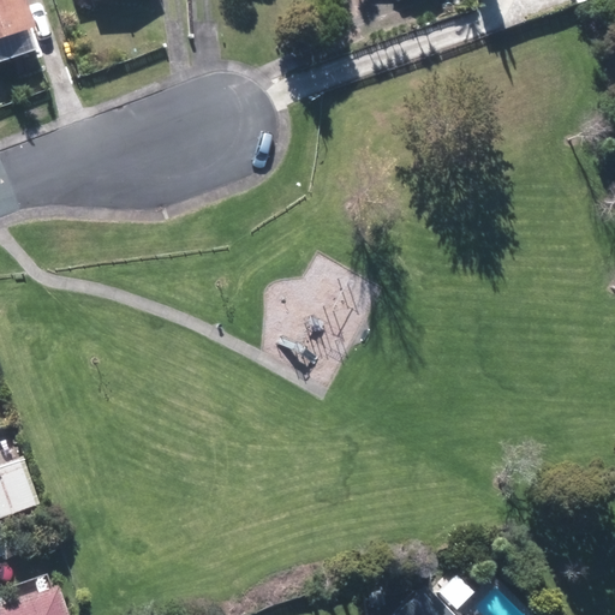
[(0,0),(0,61),(30,52),(24,31),(34,29),(24,0),(0,0)]
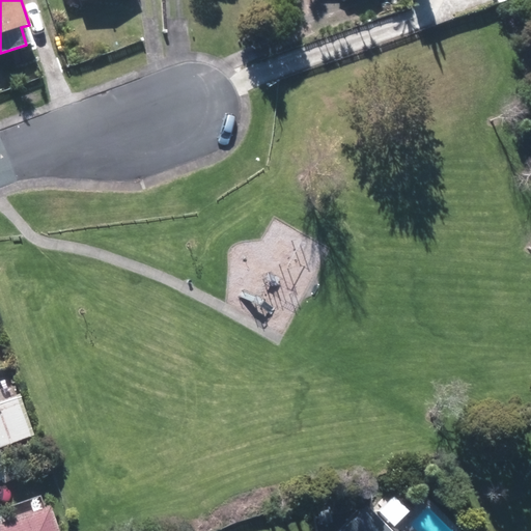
[(0,449),(31,438),(15,394),(0,398),(0,449)]
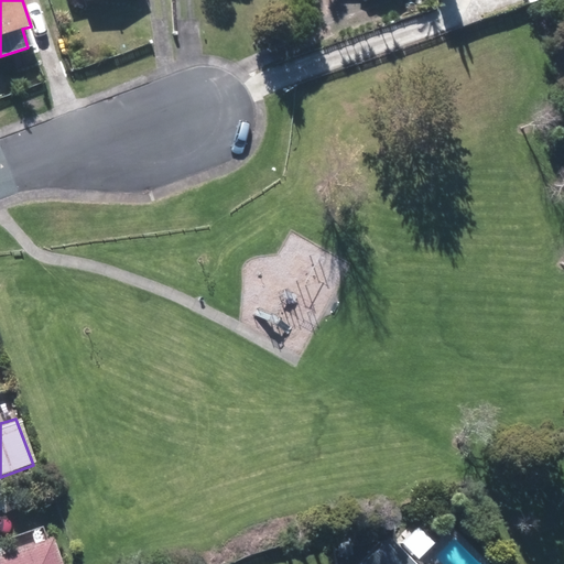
[(433,543),(416,528),(401,543),(418,559),(433,543)]
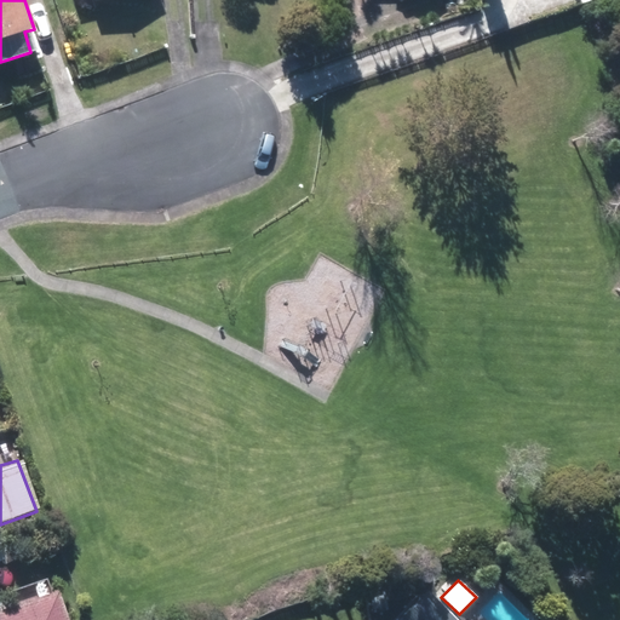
[(0,610),(0,619),(67,619),(56,590),(0,610)]
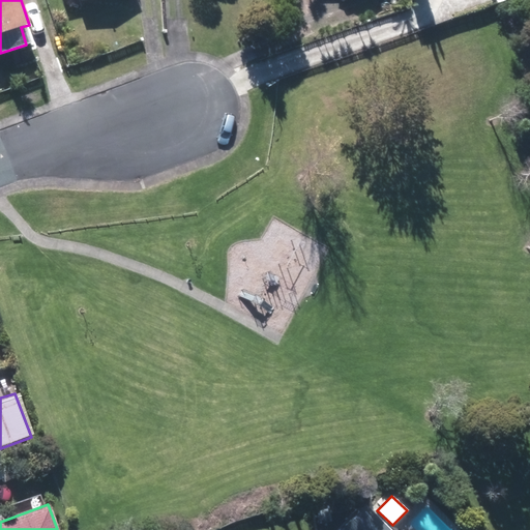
[(389,529),(364,505),(340,529),(389,529)]
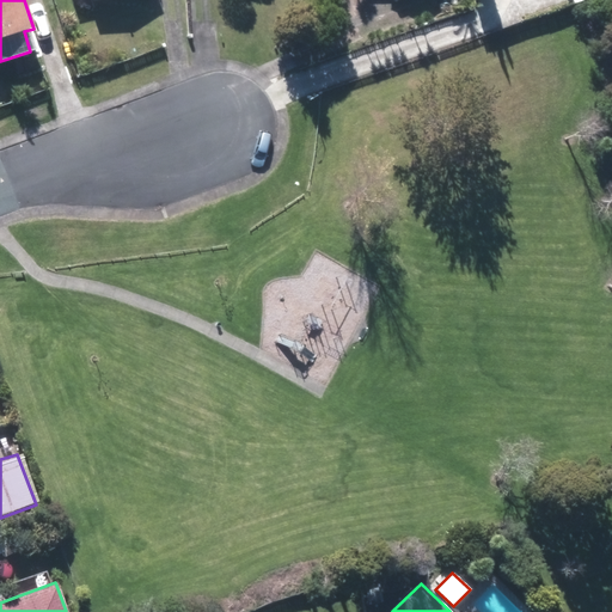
All buildings are outlined.
